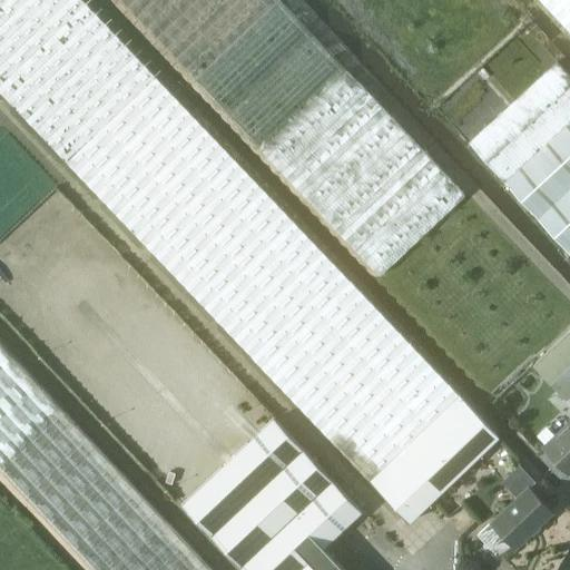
[(0,0),(0,90),(66,160),(370,480),(410,521),(499,435),(460,394),(461,393),(155,76),(84,0),(0,0)]
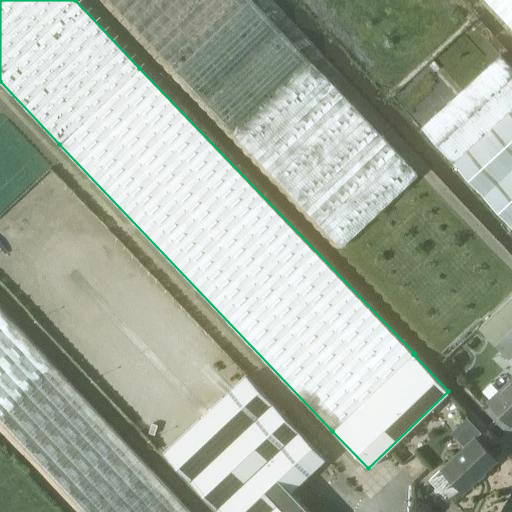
[(107,0),(176,72),(341,247),(417,175),(252,0),(107,0)]
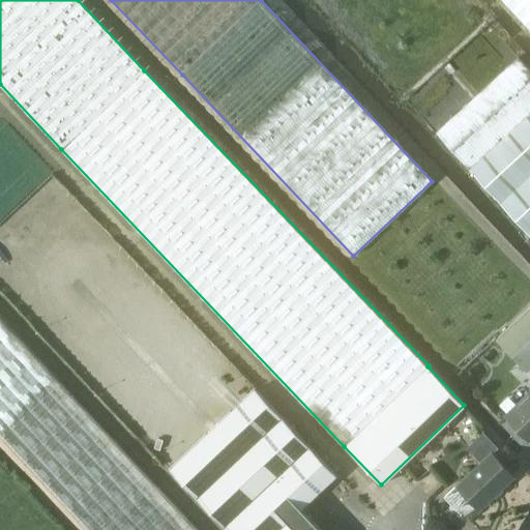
[(529,0),(504,0),(529,27),(529,0)]
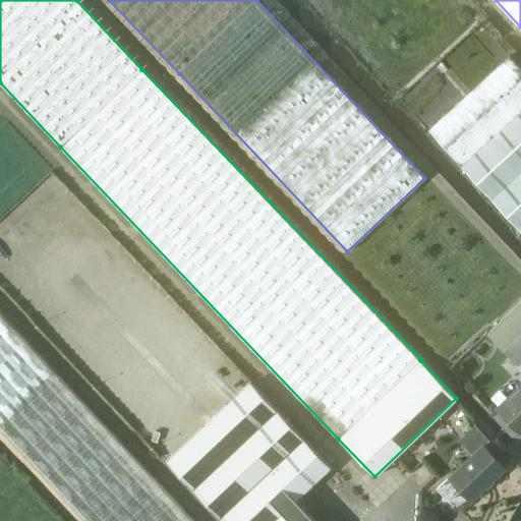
[(520,68),(509,56),(428,130),(520,232),(520,68)]
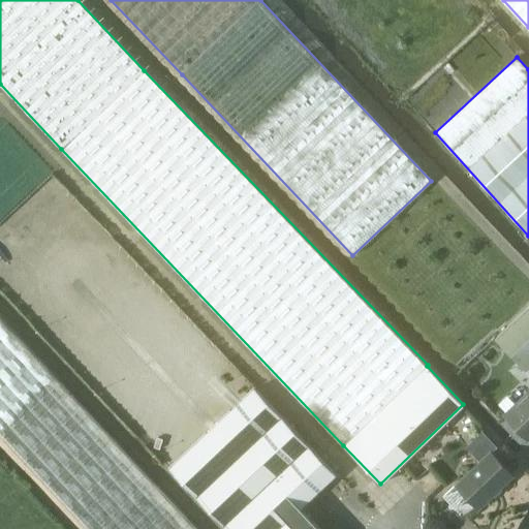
[(526,372),(528,368),(528,306),(495,338),(526,372)]
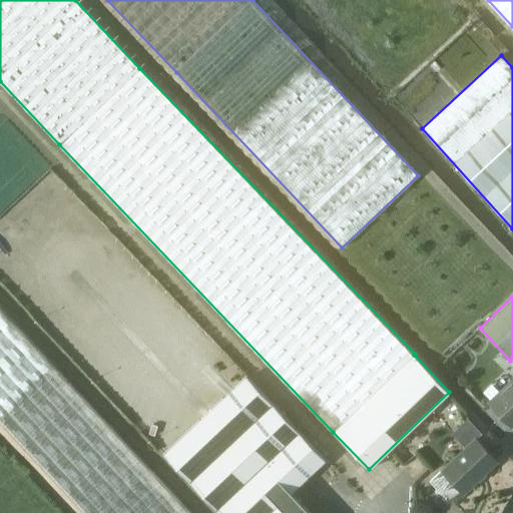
[(0,422),(84,512),(190,512),(0,307),(0,422)]
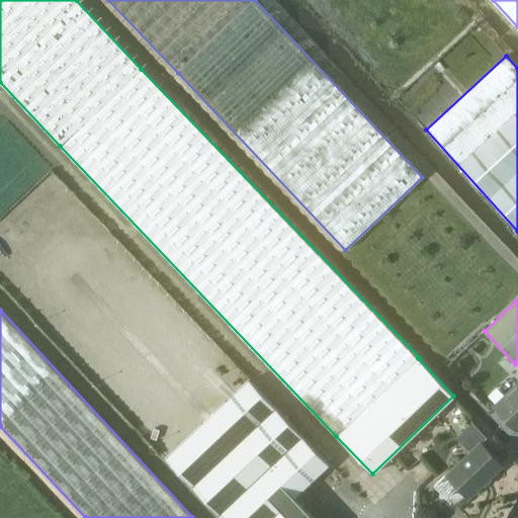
[(167,455),(165,459),(221,517),(313,517),(292,497),(314,479),(330,463),(249,378),(234,393),(167,455)]
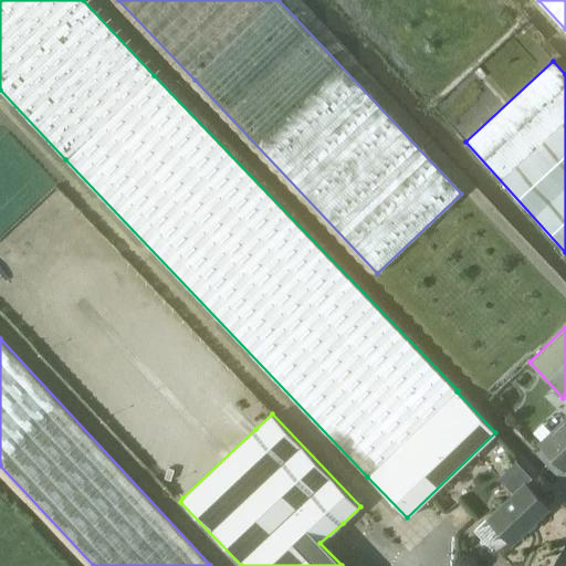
[(565,417),(540,442),(565,470),(565,469),(565,417)]
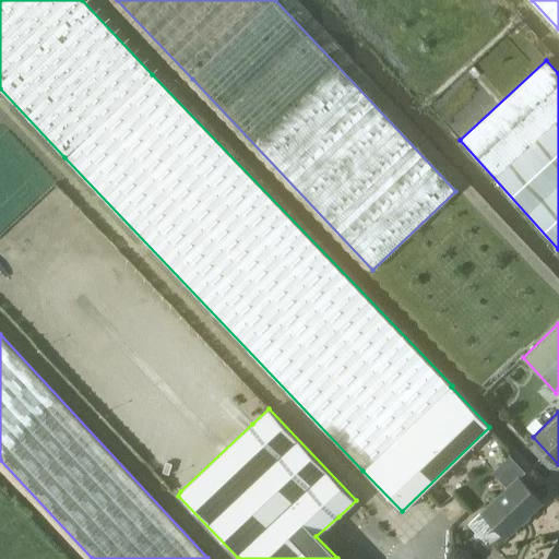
[(482,512),(470,523),(483,537),(495,525),(506,536),(543,502),(519,476),(480,511),(482,512)]
